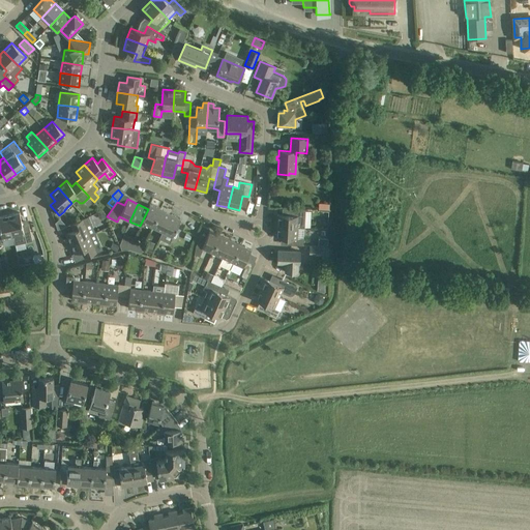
[(149,205),(148,209),(142,223),(152,227),(159,210),(149,205)]
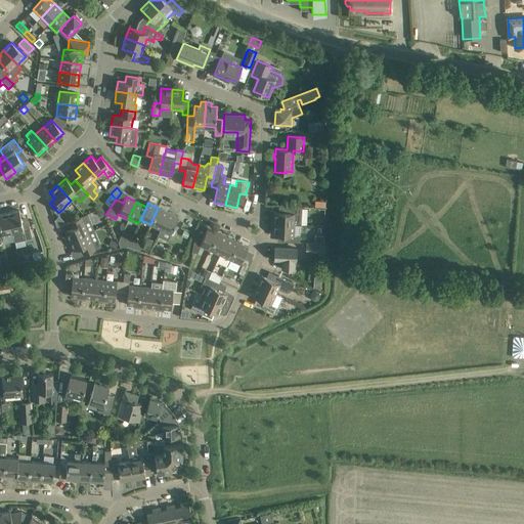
[(302,207),(289,207),(289,213),(274,212),(273,223),(301,224),(302,207)]
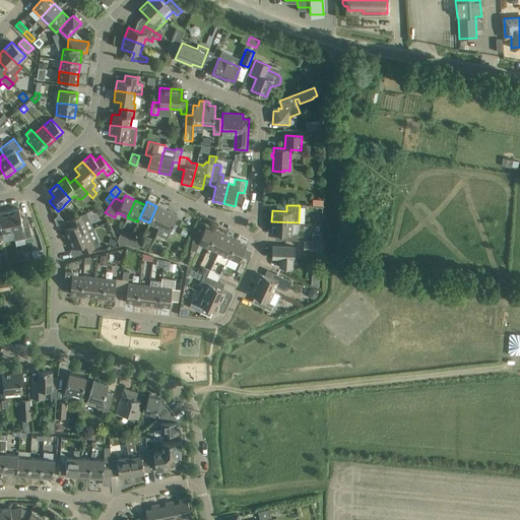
[(149,222),(159,228),(167,210),(156,206),(149,222)]
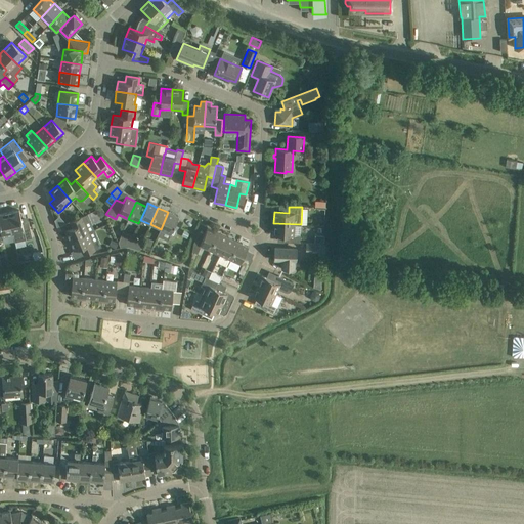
[(19,210),(8,213),(12,234),(13,234),(14,242),(32,237),(28,220),(22,221),(19,210)]
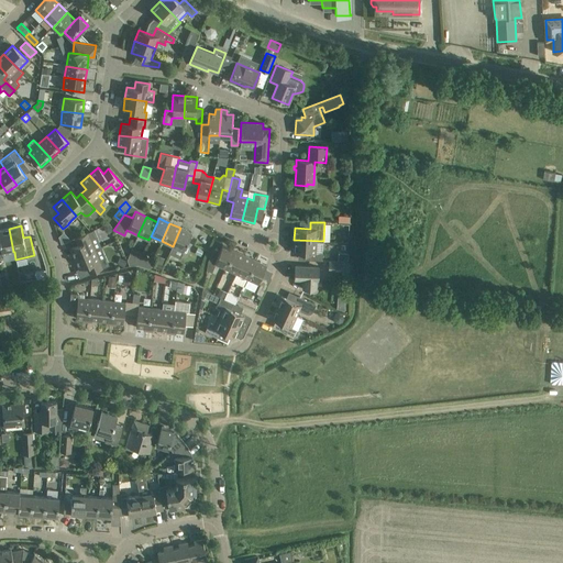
[(169,253),(180,257),(191,233),(180,228),(173,246),(169,253)]
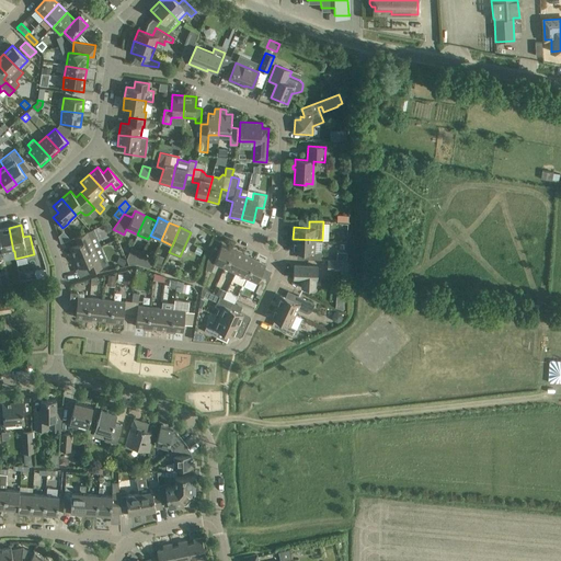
[(2,253),(13,251),(9,228),(0,229),(0,256),(2,256),(2,253)]
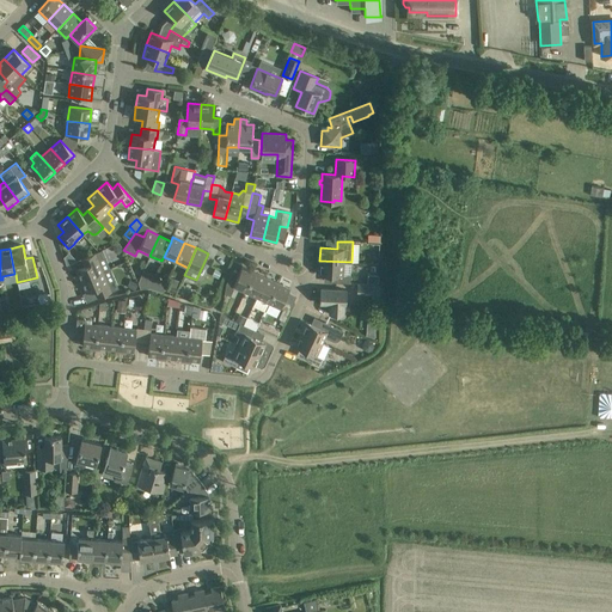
[(84,267),(75,269),(81,281),(103,273),(110,269),(103,250),(96,254),(92,255),(81,259),(84,267)]
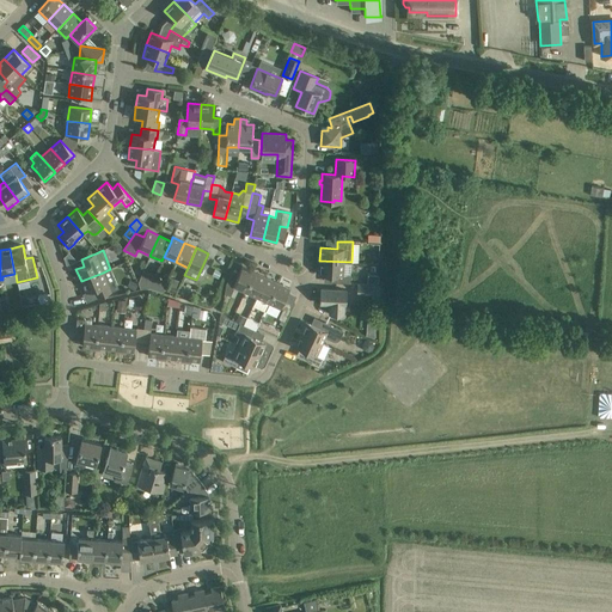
[(350,275),(350,262),(319,261),(319,275),(336,275),(335,282),(352,283),(352,275),(350,275)]
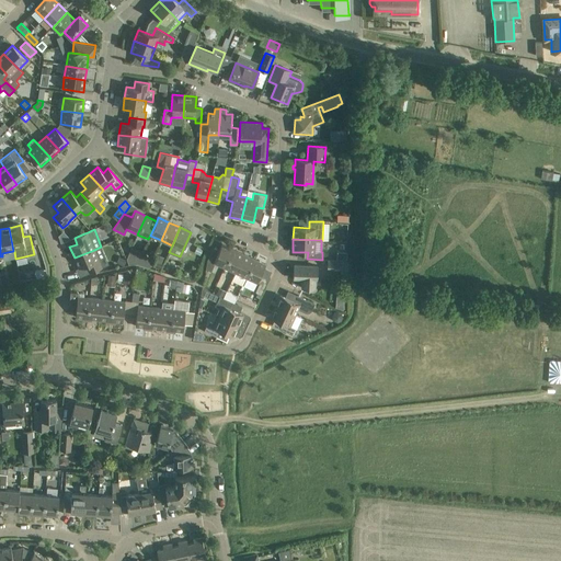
[(232,249),(221,244),(214,263),(207,260),(205,270),(212,272),(215,263),(225,267),(232,249)]
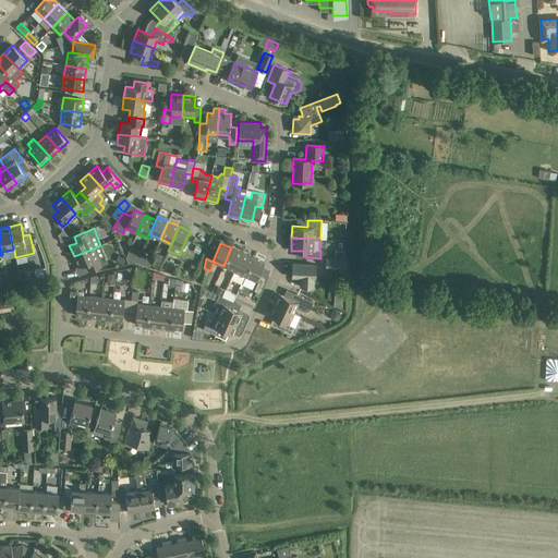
[(94,249),(74,256),(79,267),(85,264),(88,271),(89,270),(99,267),(101,266),(108,263),(100,245),(94,249)]
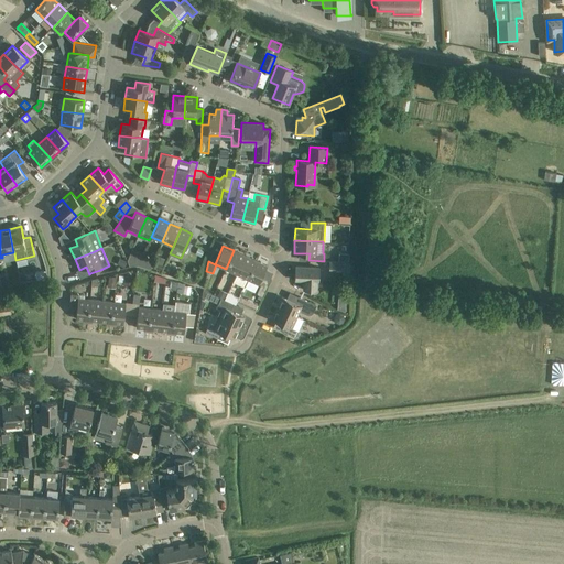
[(245,256),(234,250),(226,269),(237,274),(245,256)]
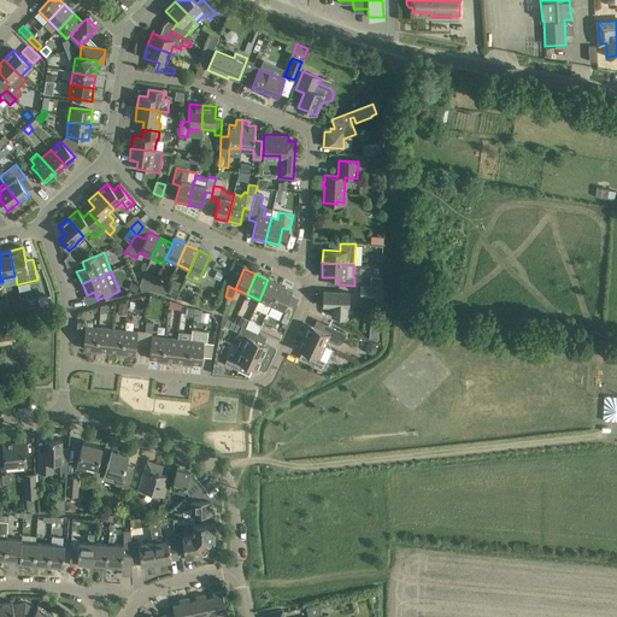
[(153,285),(142,278),(139,286),(141,292),(151,291),(153,285)]
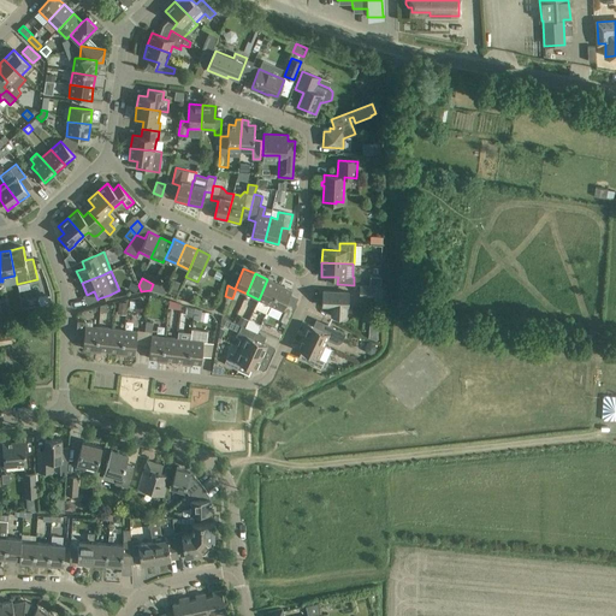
[(181,283),(171,278),(165,291),(175,296),(181,283)]
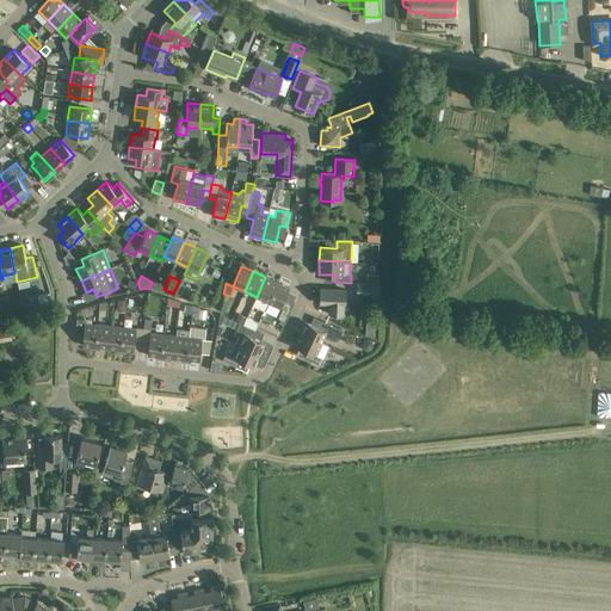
[(166,282),(154,277),(152,282),(149,288),(162,291),(166,282)]
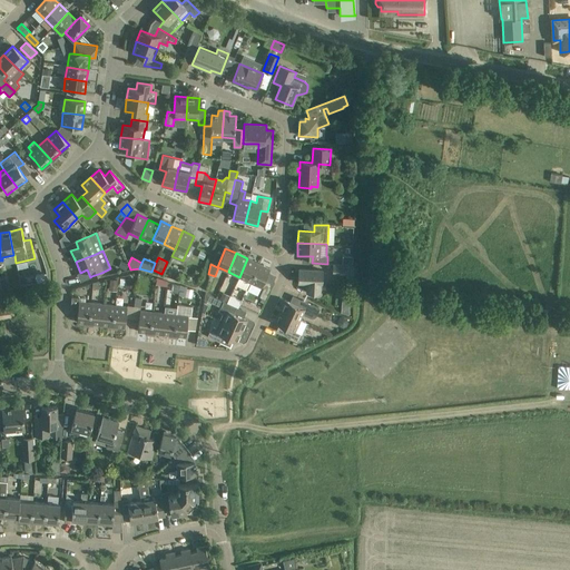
[(235,285),(246,291),(251,282),(258,264),(247,258),(239,277),(235,285)]
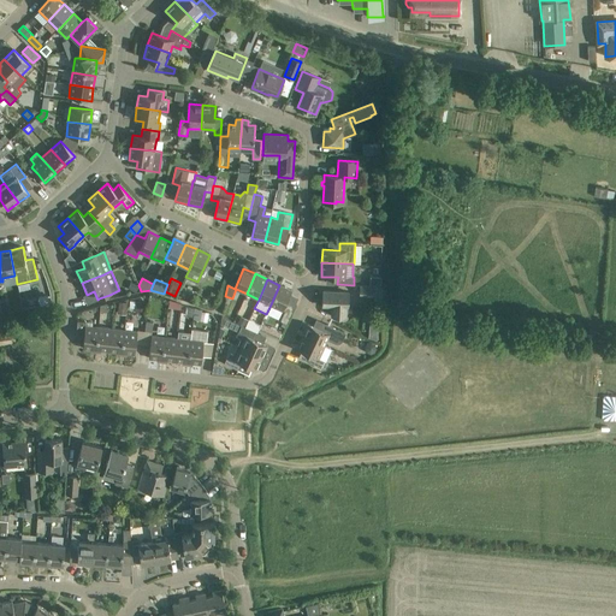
[(131,282),(128,289),(135,292),(138,285),(131,282)]
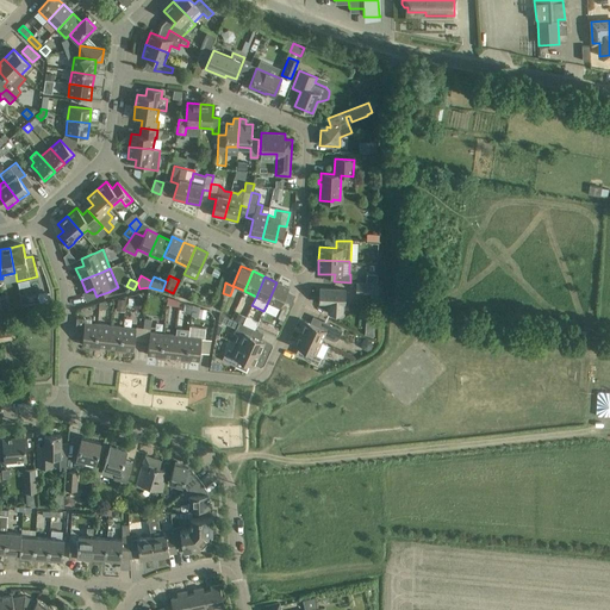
[(288,287),(277,282),(268,302),(280,307),(288,287)]
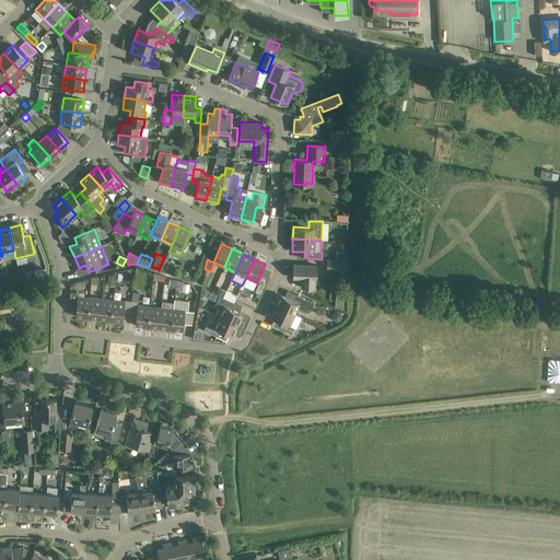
[(326,269),(339,270),(340,260),(327,259),(326,269)]
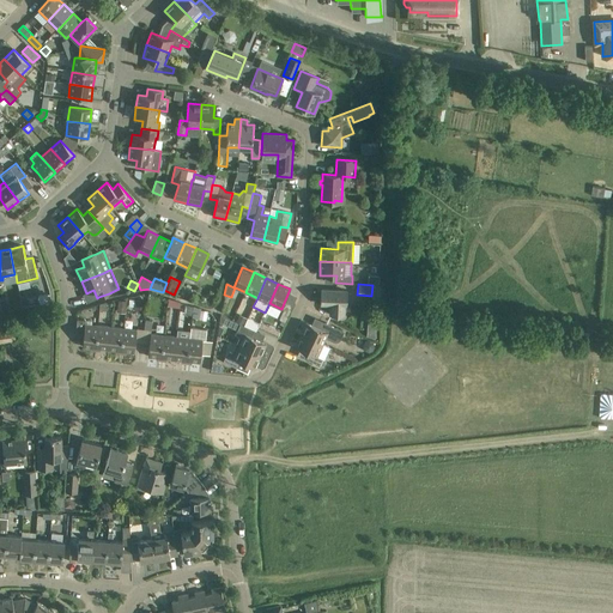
[(347,305),(347,291),(321,290),(321,304),(331,304),(331,315),(344,316),(345,305),(347,305)]
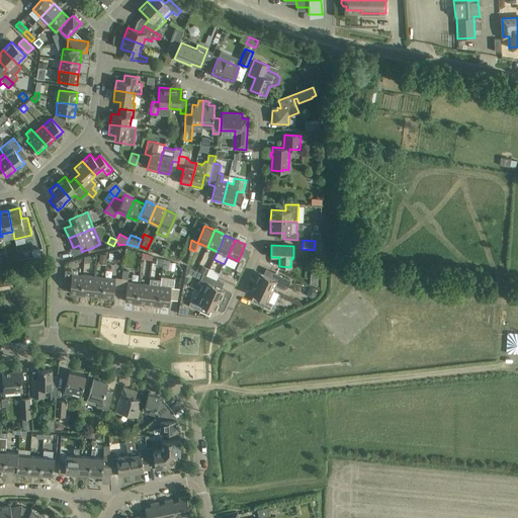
[(246,261),(241,259),(236,270),(241,272),(246,261)]
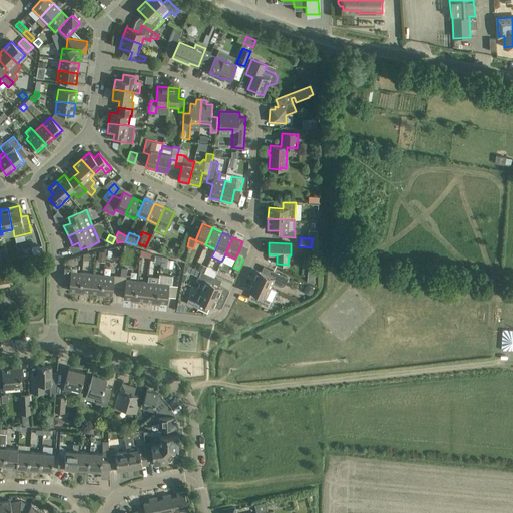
[(184,264),(183,270),(189,273),(192,267),(184,264)]
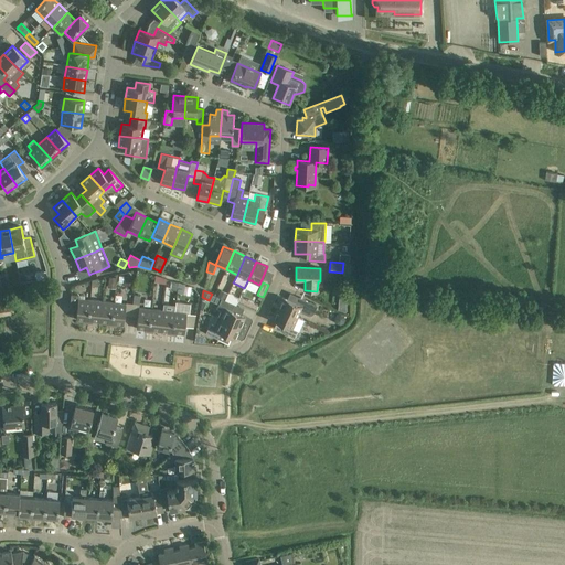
[(227,292),(224,300),(234,305),(236,305),(240,298),(227,292)]
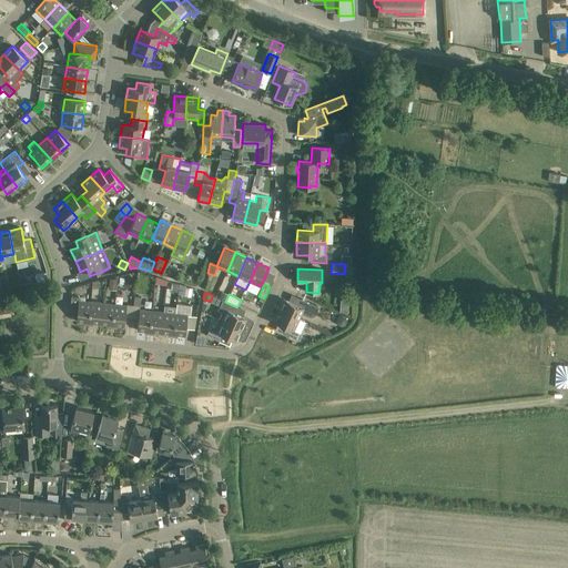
[(79,297),(71,296),(70,310),(78,311),(77,322),(88,323),(91,302),(79,301),(79,297)]
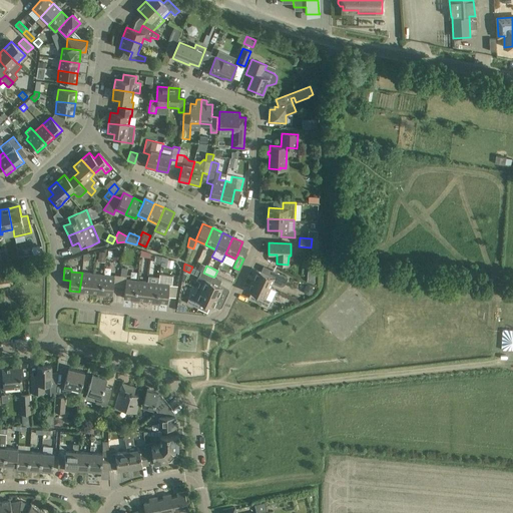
[(288,278),(272,271),(270,276),(257,270),(251,280),(271,289),(273,283),(279,286),(281,287),(282,286),(284,286),(285,285),(288,278)]
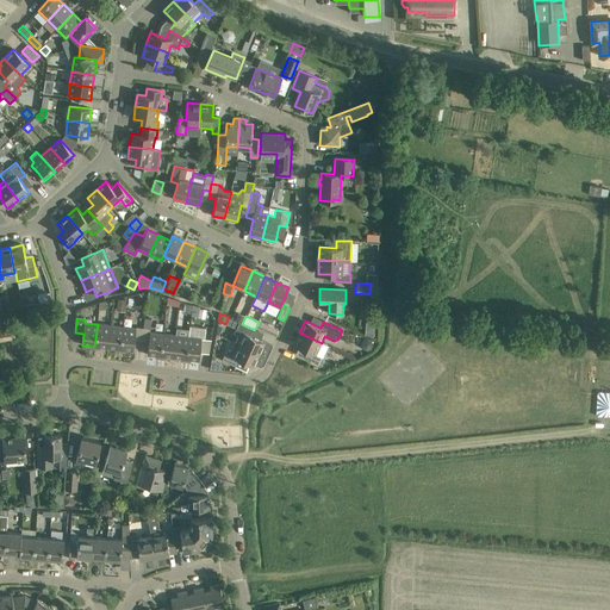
[(242,324),(240,322),(234,332),(238,335),(235,343),(260,354),(265,342),(250,335),(253,329),(242,324)]
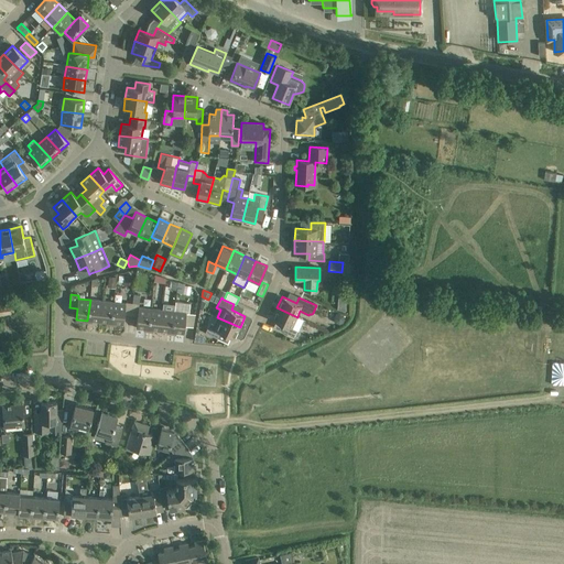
[(257,305),(239,297),(238,301),(256,308),(257,305)]
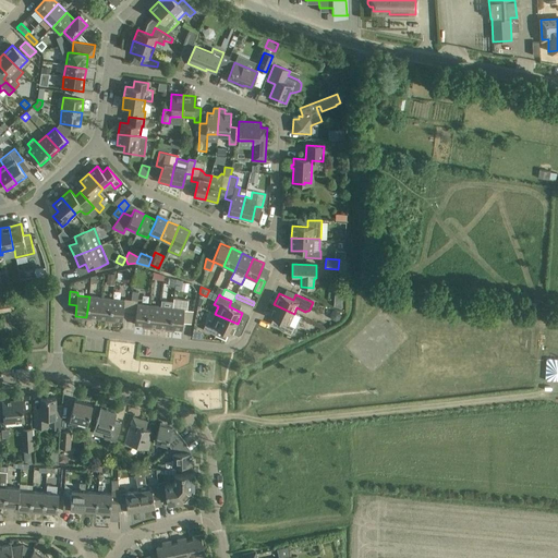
[(100,298),(89,296),(86,317),(98,318),(100,298)]
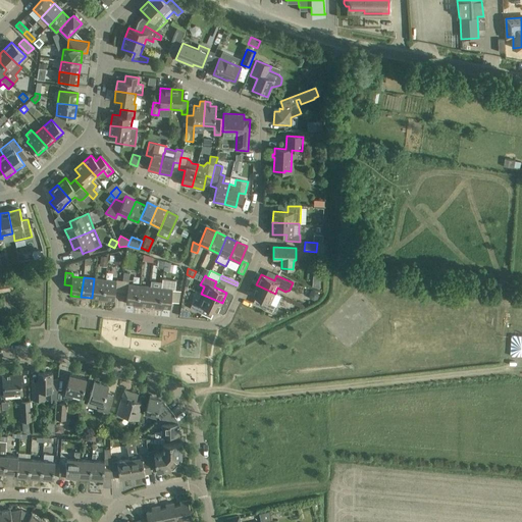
[(105,279),(94,278),(92,298),(103,299),(105,279)]
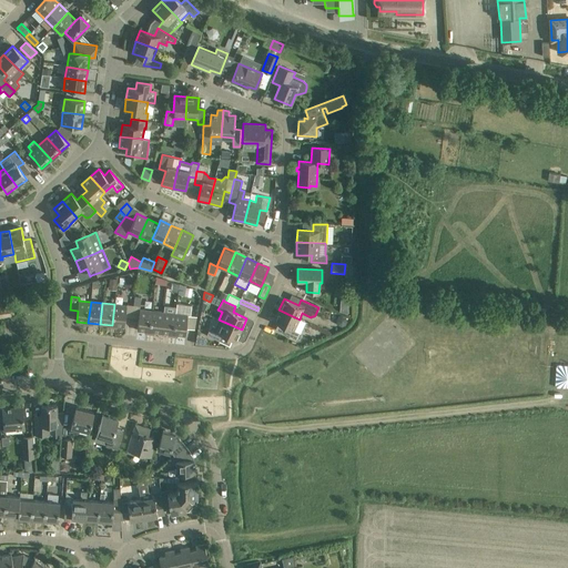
[(127,306),(114,304),(112,325),(124,326),(127,306)]
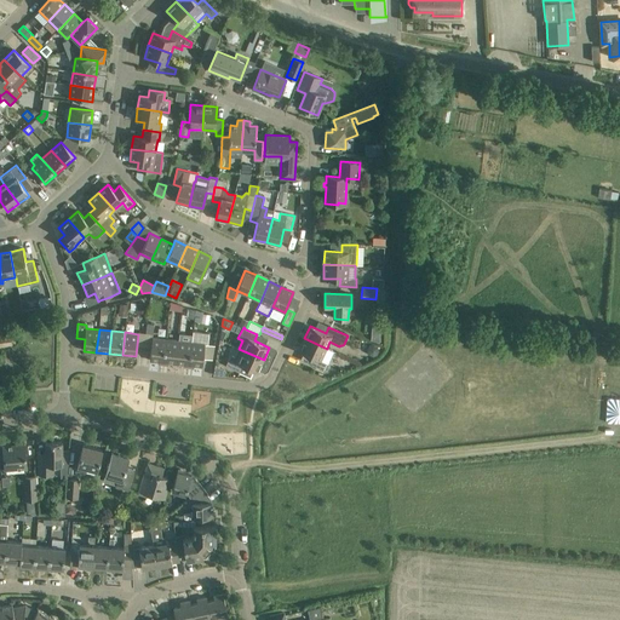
[(0,345),(21,343),(19,333),(0,336),(0,345)]
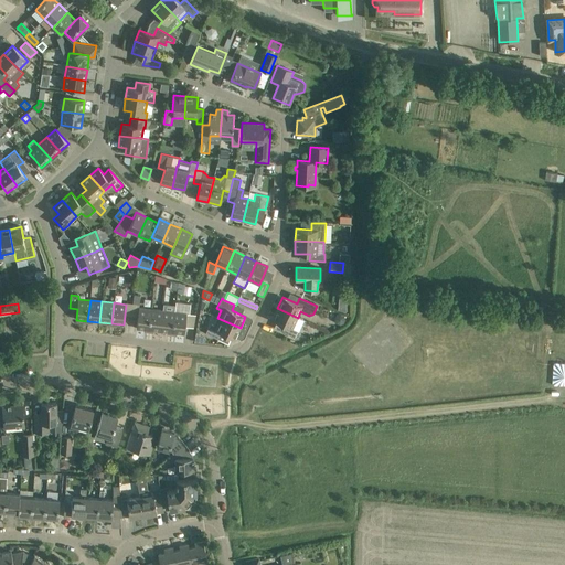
[(151,309),(139,308),(137,329),(148,330),(151,309)]
